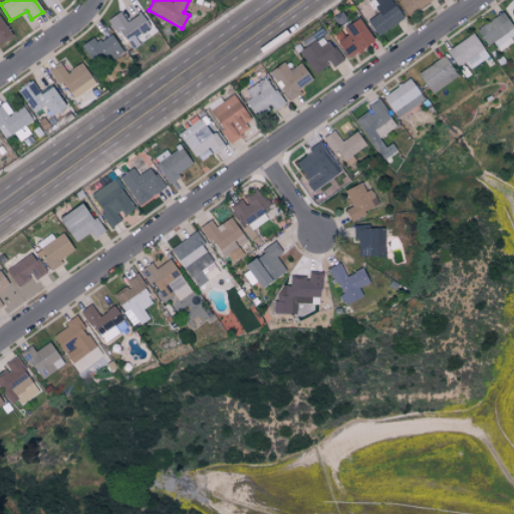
[(377,36),(403,19),(390,0),(372,0),(371,1),(378,13),(366,20),(377,36)]
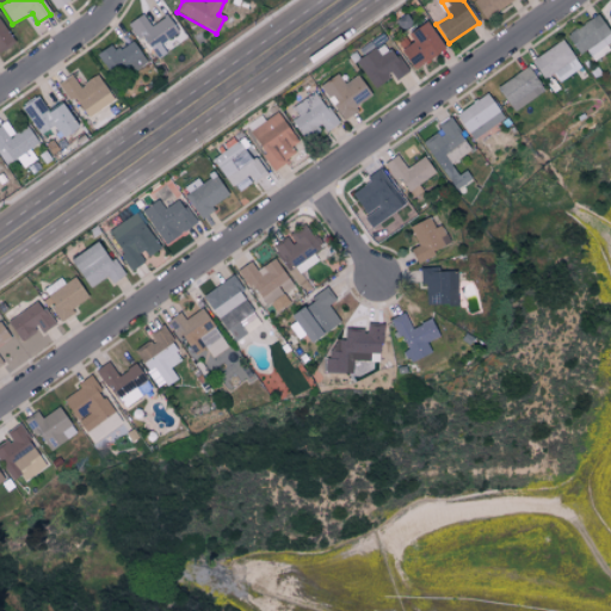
[(150,26),(142,14),(129,23),(154,60),(170,49),(164,42),(178,32),(166,16),(150,26)]
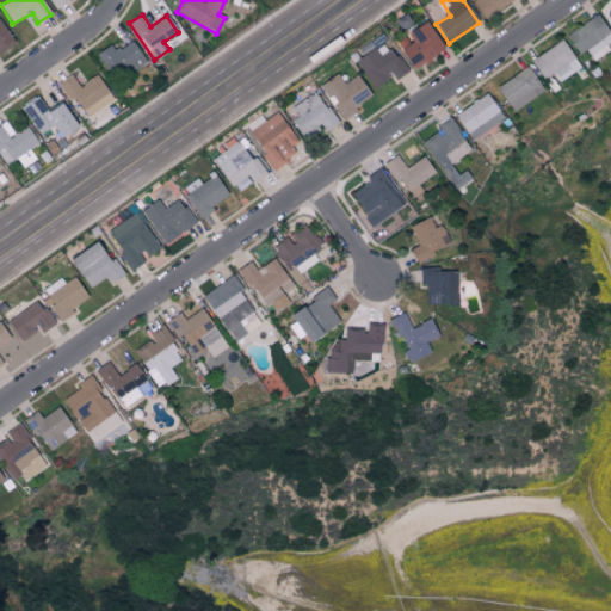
[(610,45),(610,35),(598,14),(566,35),(579,55),(586,50),(592,59),(610,45)]
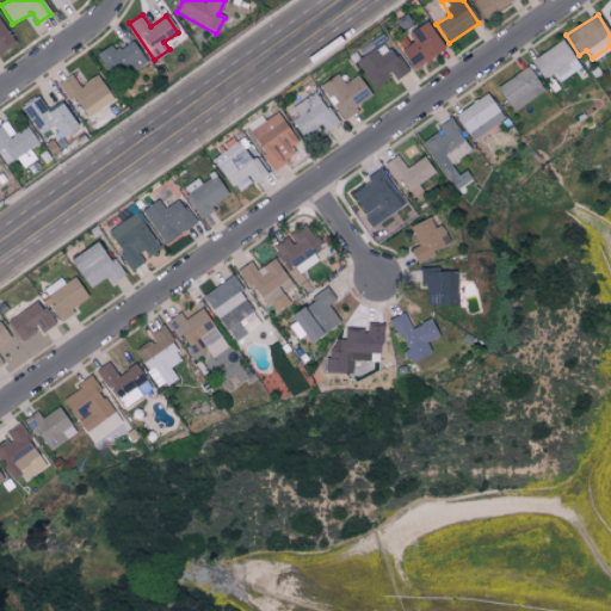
[(0,53),(14,43),(0,20),(0,53)]
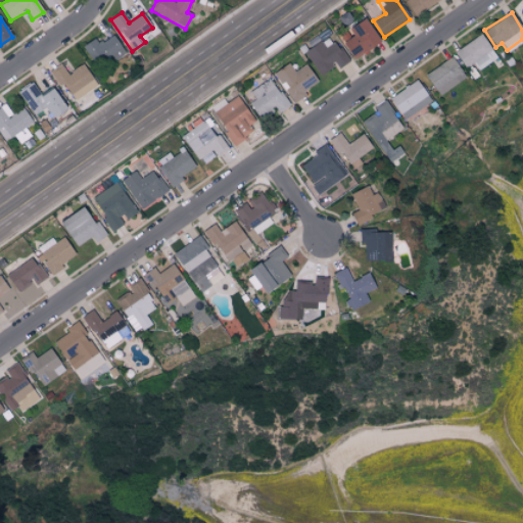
[(347,29),(352,37),(342,42),(351,59),(380,43),(366,18),(347,29)]
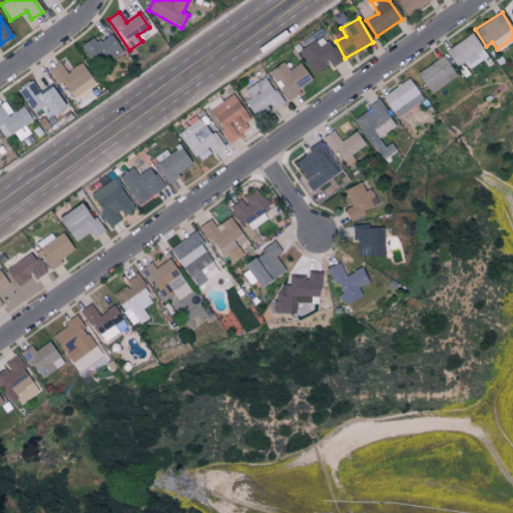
[(464,61),(470,68),(488,55),(471,33),(446,51),(457,67),(464,61)]
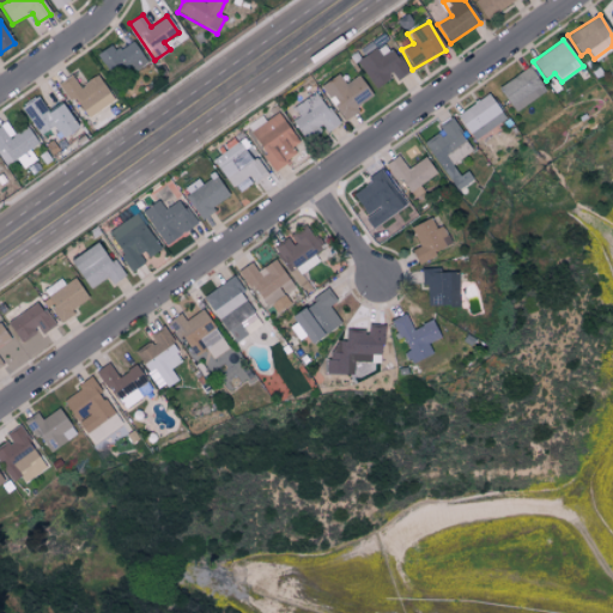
[(110,46),(97,54),(111,77),(129,66),(133,72),(146,62),(132,41),(115,53),(110,46)]
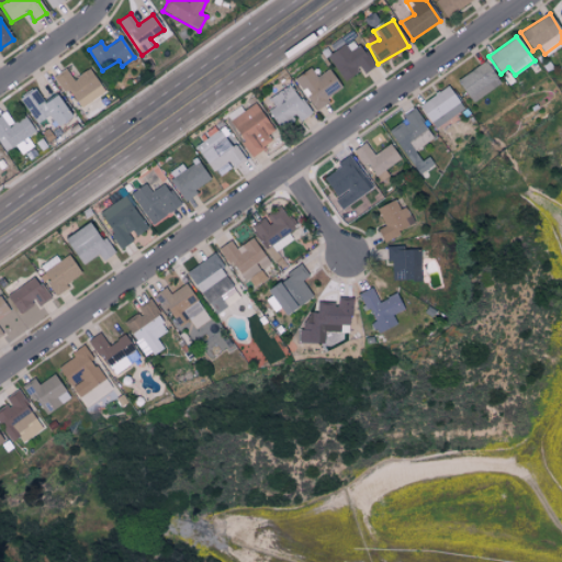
[(327,56),(343,81),(360,69),(363,74),(373,66),(355,37),(327,56)]
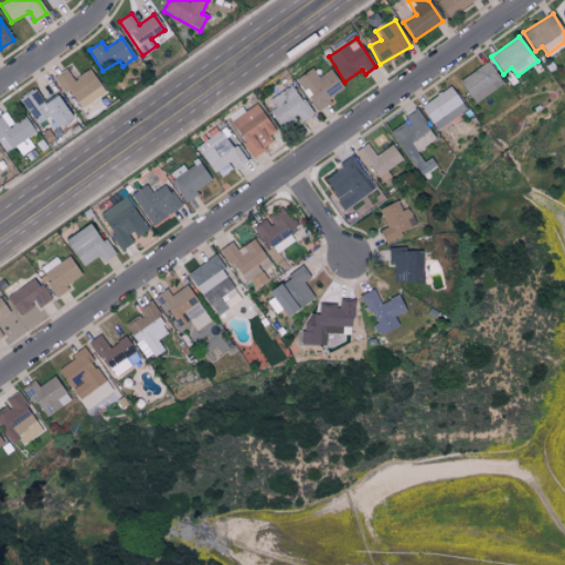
[(458,81),(473,104),(503,84),(488,61),(458,81)]
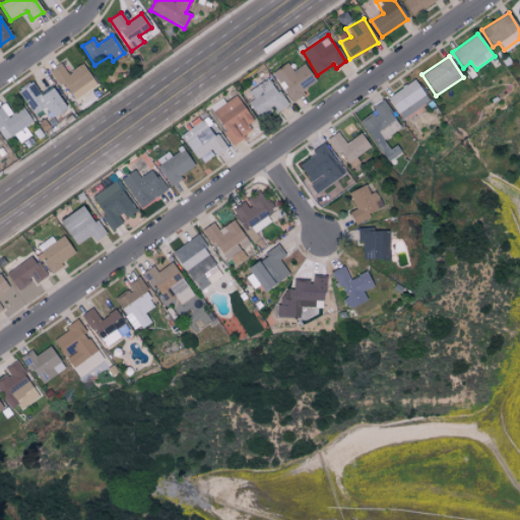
[(96,85),(81,63),(67,73),(60,64),(51,70),(71,102),(96,85)]
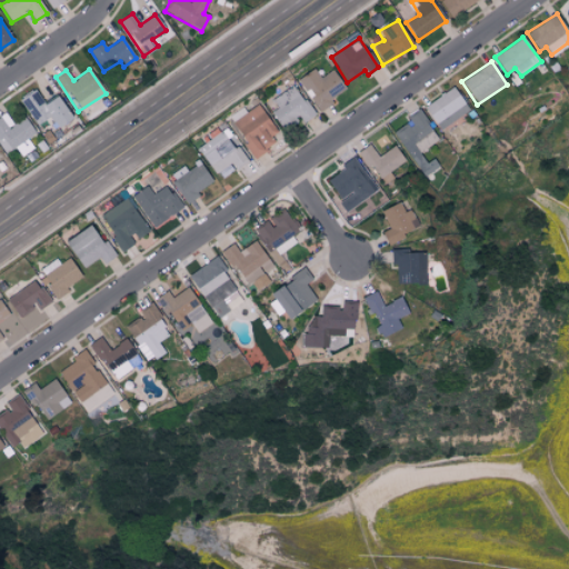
[(297,80),(318,110),(346,91),(332,70),(320,78),(313,69),(297,80)]
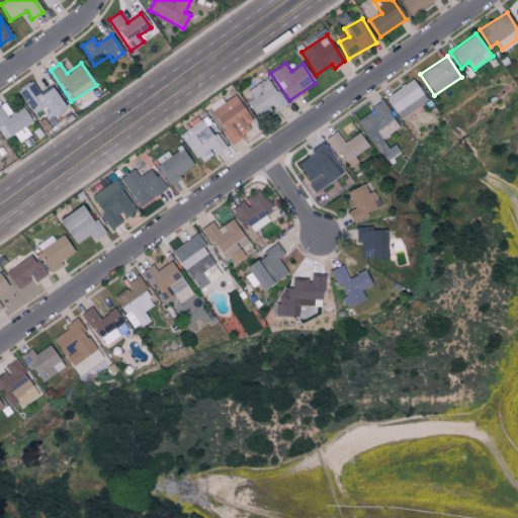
[(273,112),(284,106),(268,78),(248,89),(252,98),(247,101),(257,118),(272,110),(273,112)]
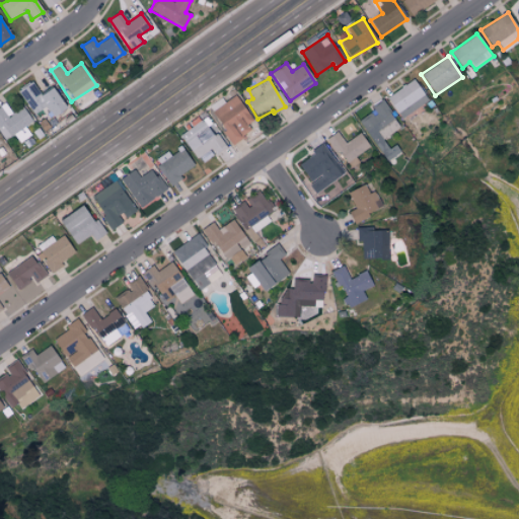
[(386,96),(399,119),(428,101),(414,79),(386,96)]
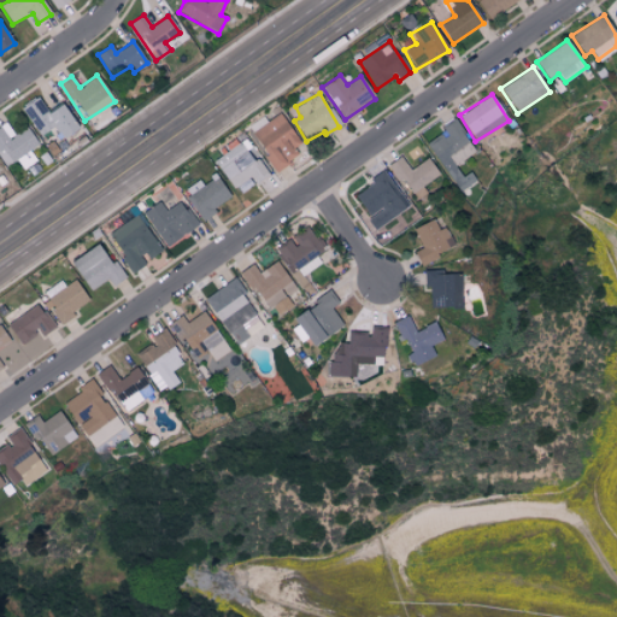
[(76,129),(62,105),(48,113),(37,98),(22,107),(40,136),(53,128),(62,139),(76,129)]
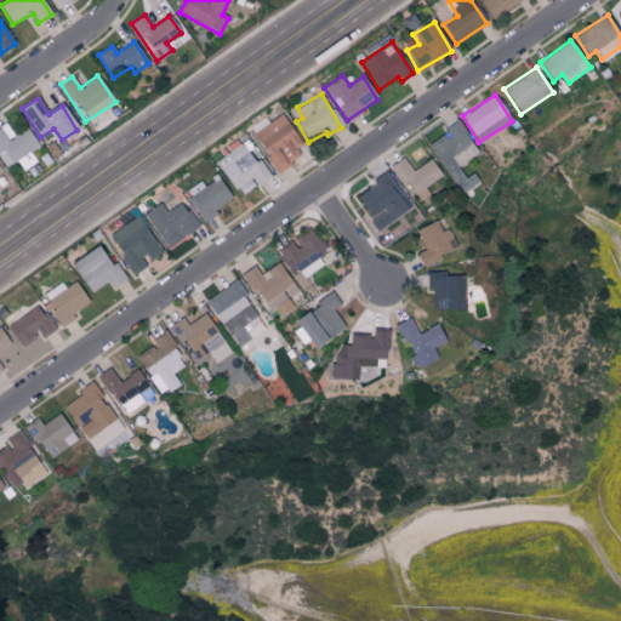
[(306,151),(281,114),(252,135),(275,170),(306,151)]
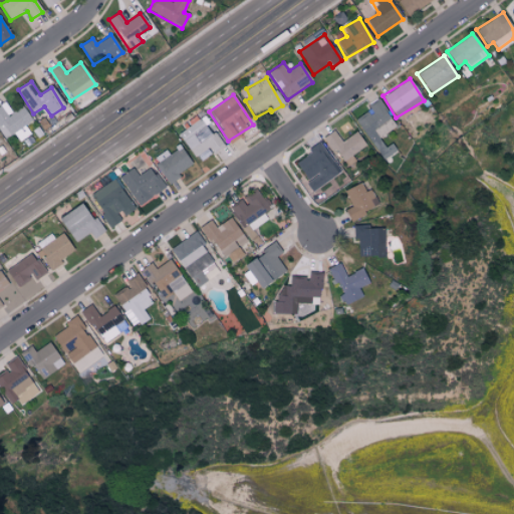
[(357,120),(370,144),(397,130),(379,98),(367,105),(371,112),(357,120)]
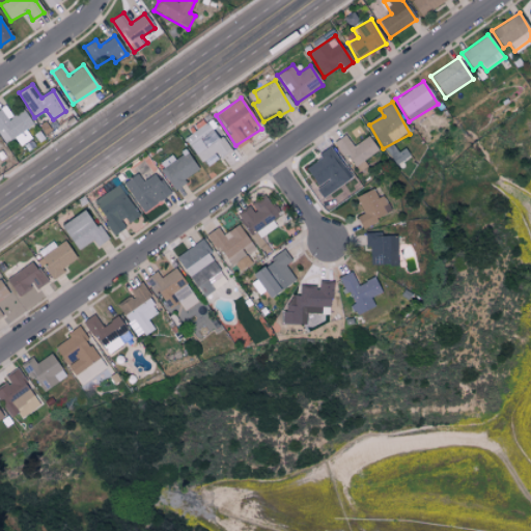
[(0,109),(0,135),(3,142),(32,127),(23,110),(11,117),(5,107),(0,109)]
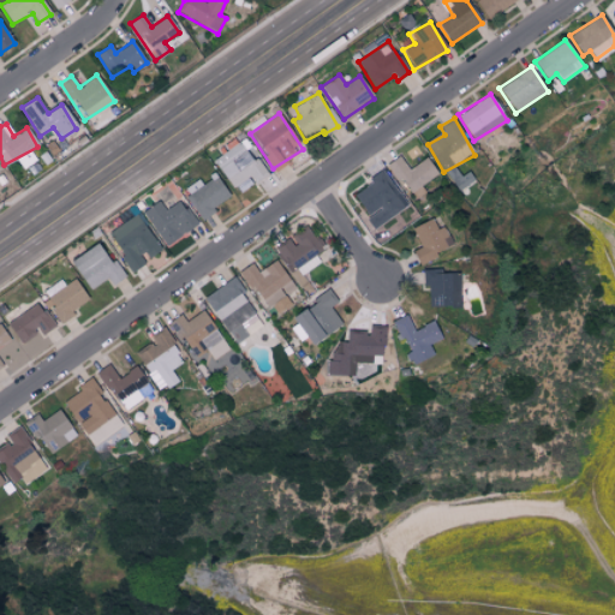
[(213,160),(232,187),(249,177),(252,183),(264,175),(240,141),(213,160)]
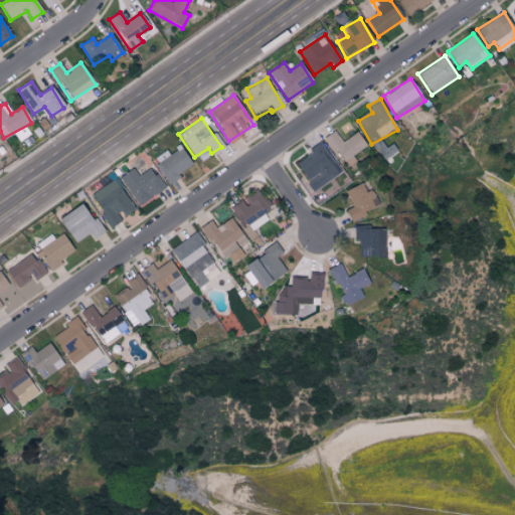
[(358,133),(341,142),(335,131),(325,136),(343,169),(356,162),(352,154),(365,147),(358,133)]
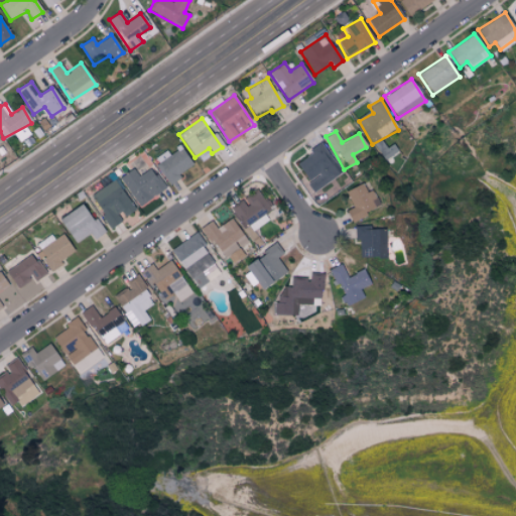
[(295,161),(309,182),(306,183),(312,192),(340,175),(321,145),(295,161)]
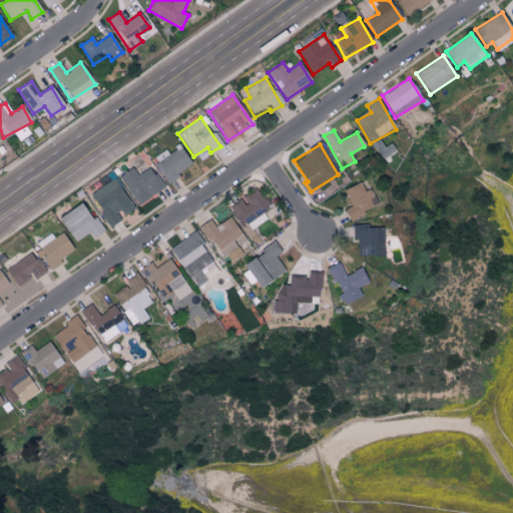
[(168,154),(164,150),(151,158),(167,181),(192,164),(179,146),(168,154)]
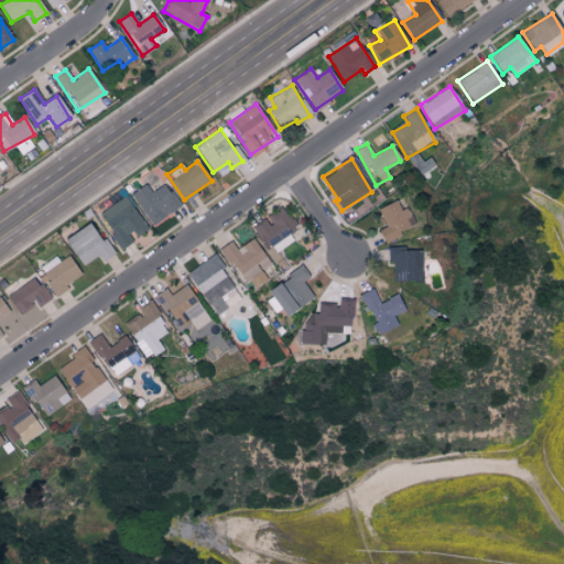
[(181,206),(166,183),(151,193),(145,184),(130,194),(150,226),(181,206)]
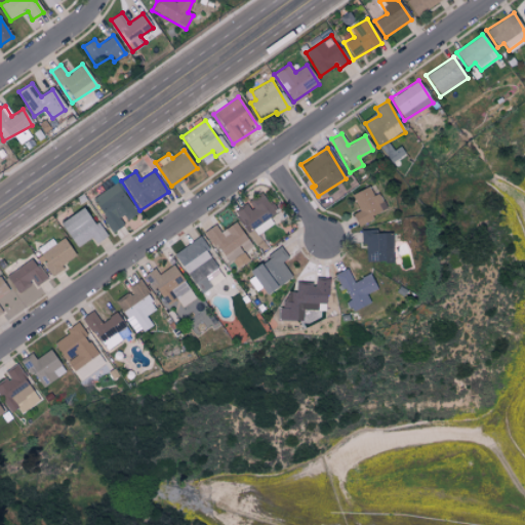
[(113,232),(125,224),(124,221),(137,213),(117,183),(91,199),(113,232)]
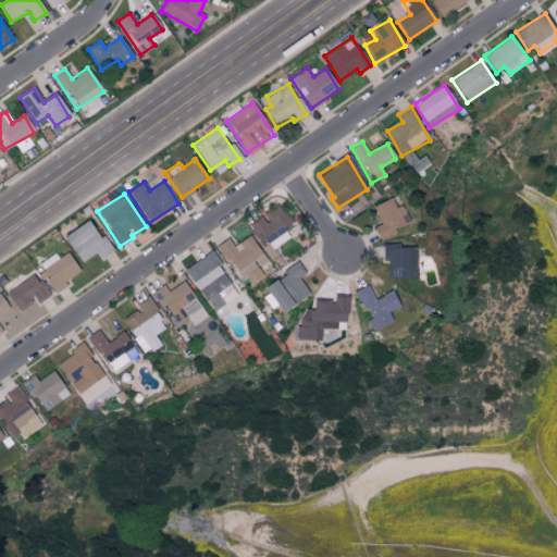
[(372,207),(381,224),(372,229),(379,239),(409,223),(400,205),(395,208),(390,198),(372,207)]
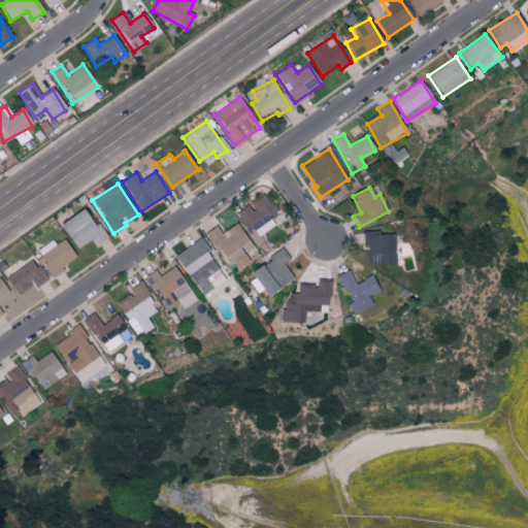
[(249,204),(237,212),(256,238),(274,225),(270,220),(277,215),(262,194),(249,204)]
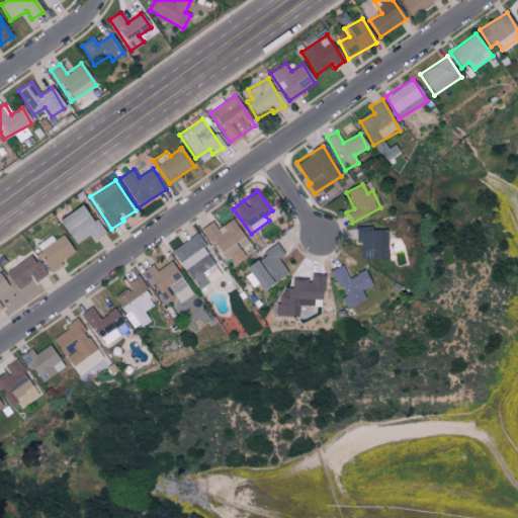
[(93,240),(102,235),(85,204),(59,220),(74,245),(90,235),(93,240)]
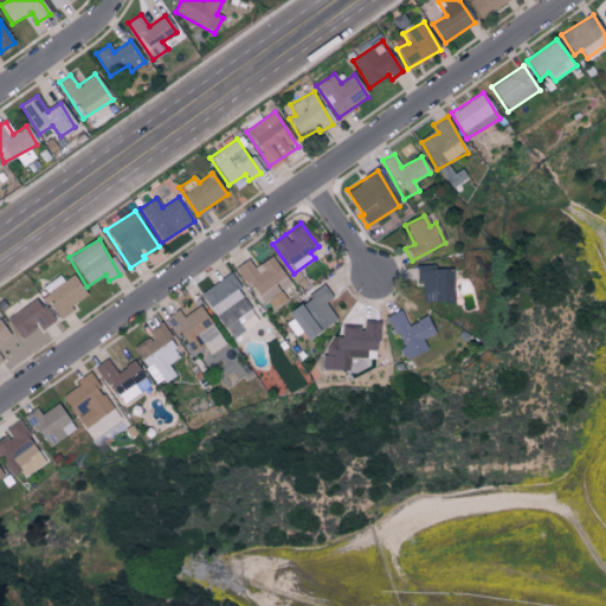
[(252,268),(249,260),(240,264),(266,313),(288,302),(281,289),(288,285),(274,257),(252,268)]
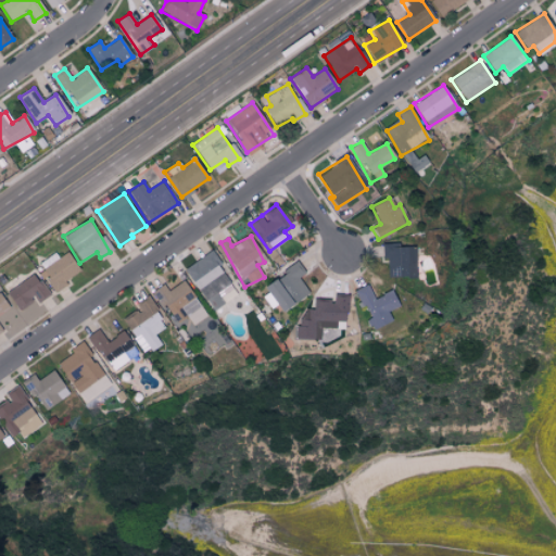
[(415,277),(414,247),(399,248),(399,243),(381,244),(381,258),(387,258),(387,278),(415,277)]
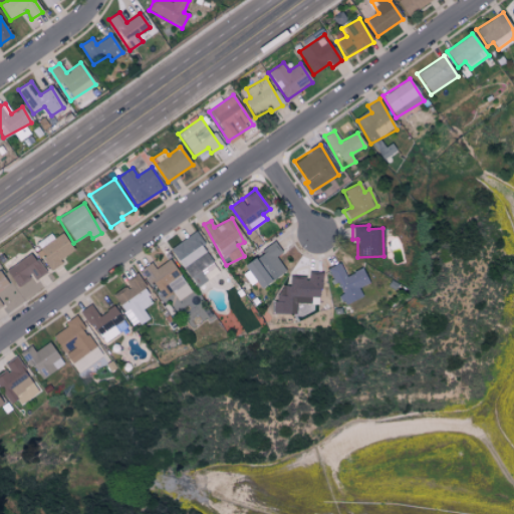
[(33,245),(49,269),(74,252),(61,233),(53,238),(50,233),(33,245)]
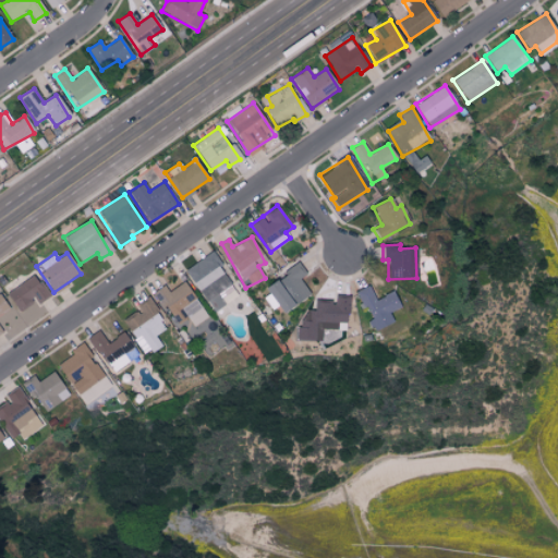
[(211,313),(225,305),(218,293),(231,286),(211,253),(185,269),(211,313)]
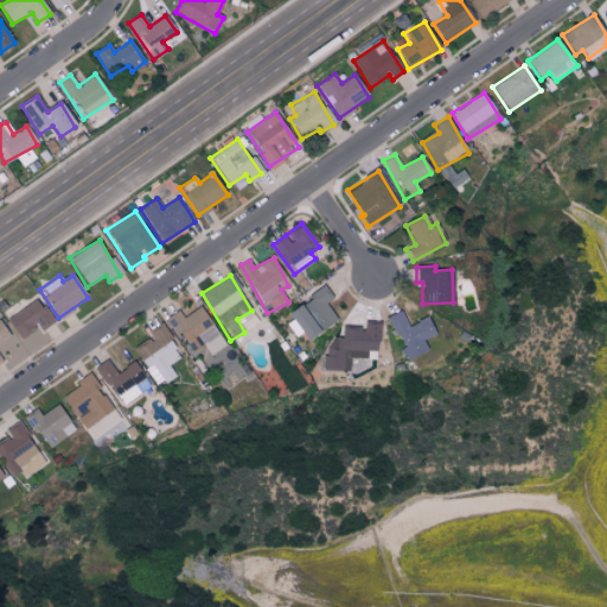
[(332,299),(324,287),(287,313),(307,342),(337,320),(325,304),(332,299)]
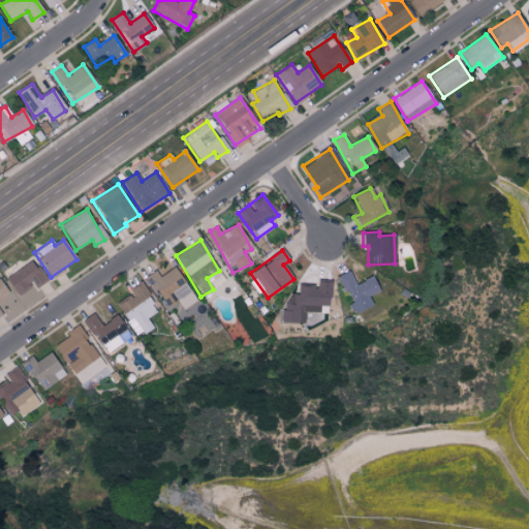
[(47,281),(32,260),(6,278),(18,294),(33,284),(36,288),(47,281)]
